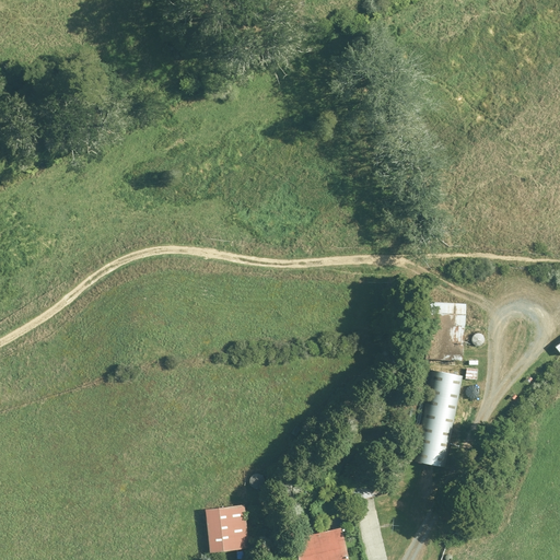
[(464,361),(467,303),(431,301),(427,359),(464,361)]
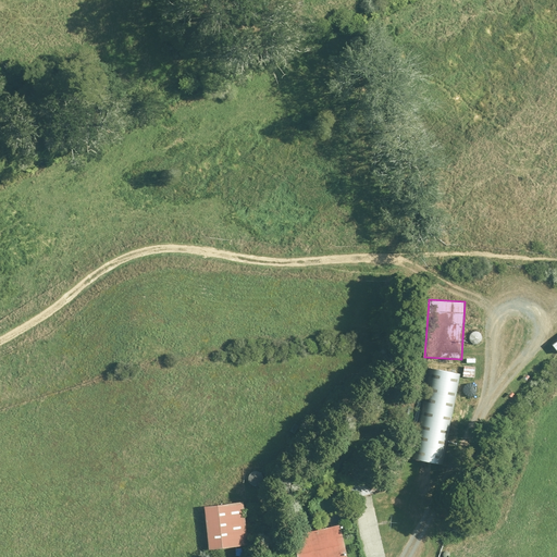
[(443,463),(460,372),(428,367),(410,457),(443,463)]
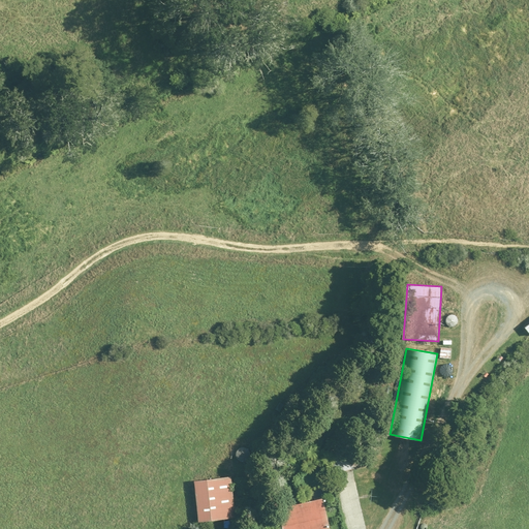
[(195,480),(199,522),(236,518),(231,476),(195,480)]
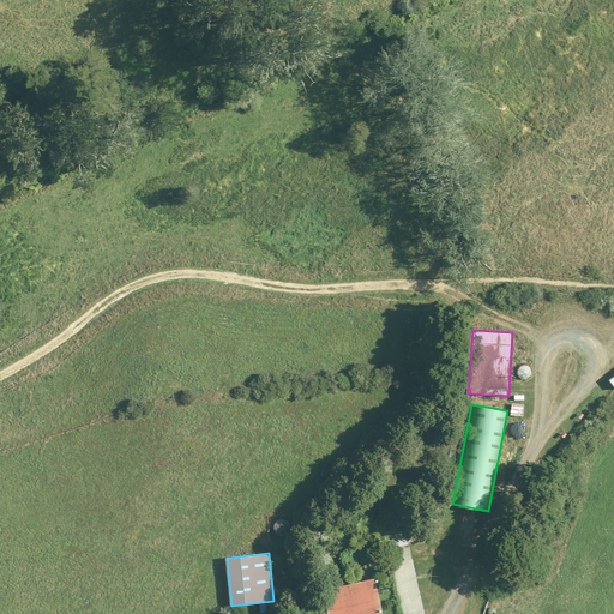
[(323,590),(327,613),(383,613),(374,578),(323,590)]
